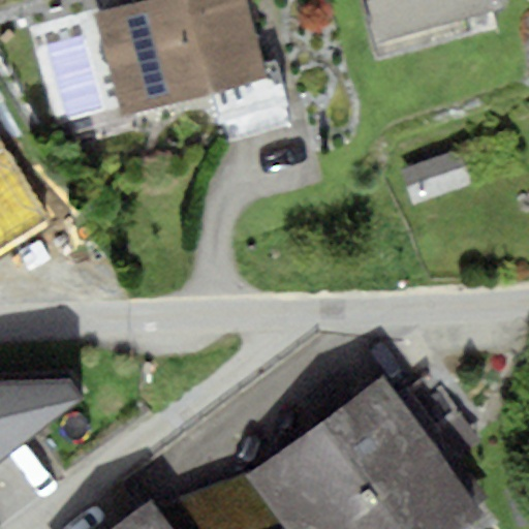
[(269,76),(246,0),(143,0),(94,13),(123,115),(211,90),(227,145),(291,127),(276,73),(269,76)]
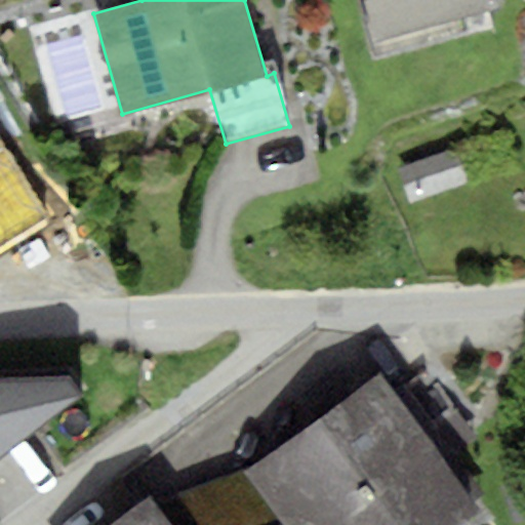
[(364,0),(376,42),(505,6),(502,0),(364,0)]
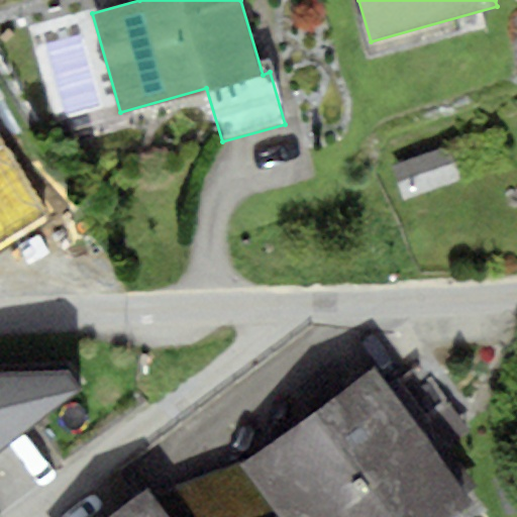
[(449,144),(391,166),(404,202),(462,181),(449,144)]
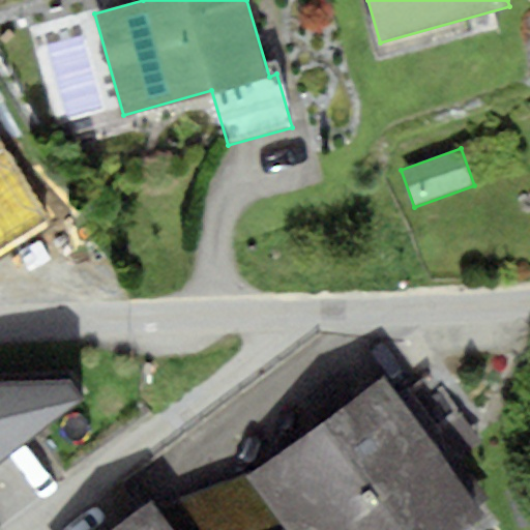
[(467,529),(486,517),(384,377),(247,476),(286,529),(467,529)]
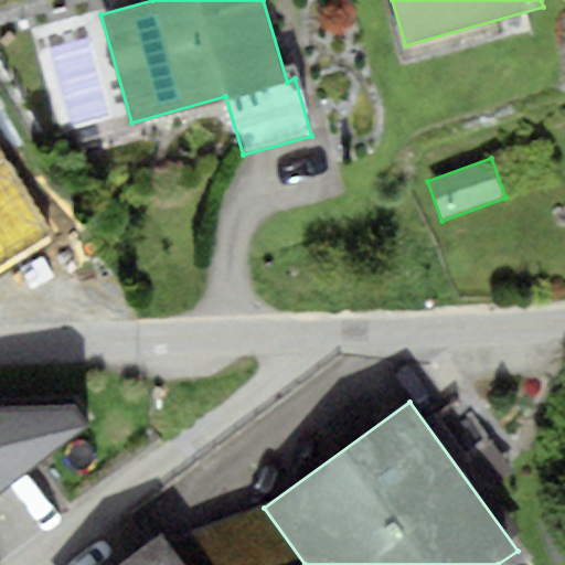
[(0,406),(0,490),(85,428),(73,405),(0,406)]
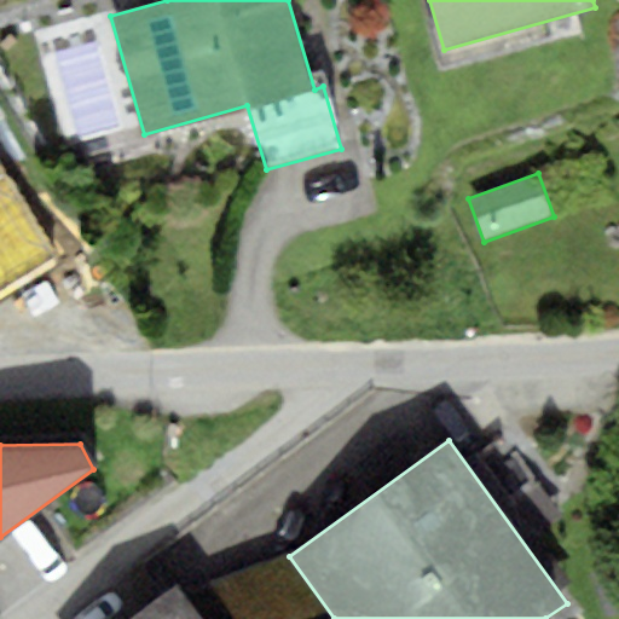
[(334,618),(289,556),(183,596),(200,618),(334,618)]
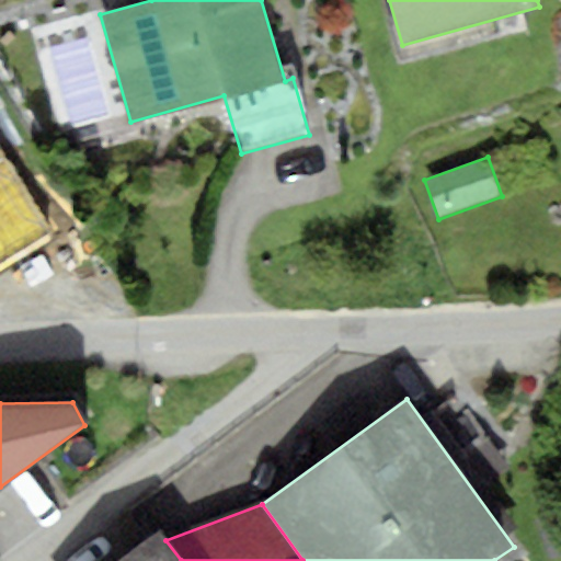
[(181,560),(165,540),(159,530),(116,560),(181,560)]
